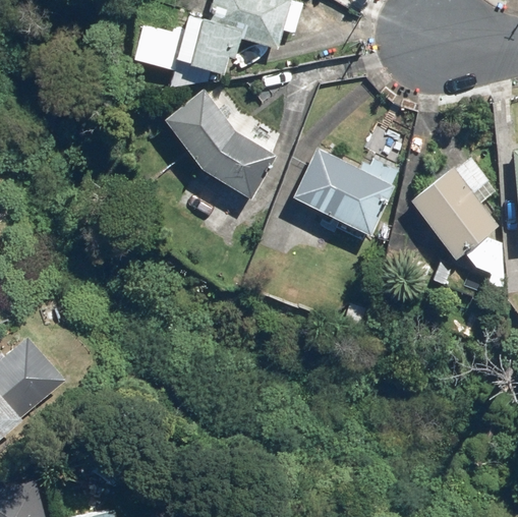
[(176,54),(228,71),(232,56),(237,58),(244,38),(276,49),(291,0),(213,0),(208,17),(190,11),(176,54)]
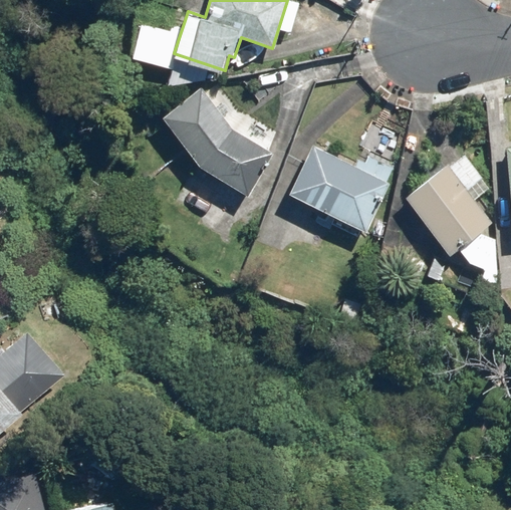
[(202,88),(163,115),(199,165),(250,196),(271,153),(231,129),(202,88)]
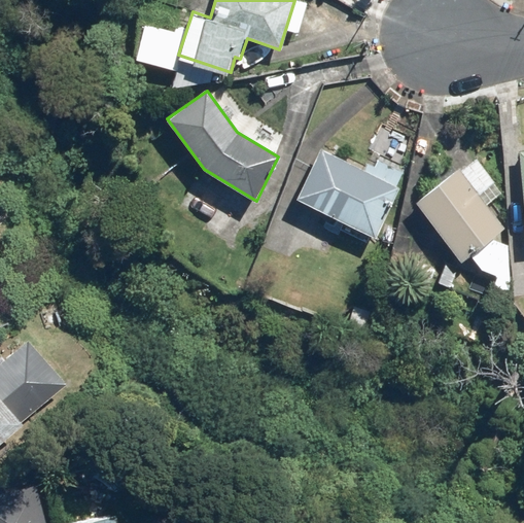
[(295,201),(386,244),(392,233),(380,228),(405,175),(371,159),(365,170),(320,148),(295,201)]
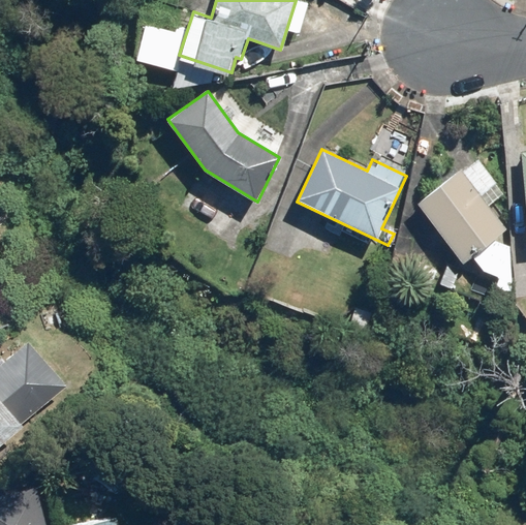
[(476,160),(419,205),(464,264),(506,230),(489,208),(504,196),(476,160)]
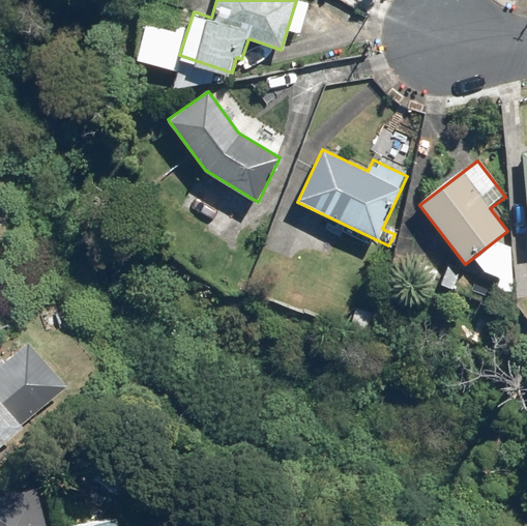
[(0,444),(68,385),(29,340),(0,364),(0,444)]
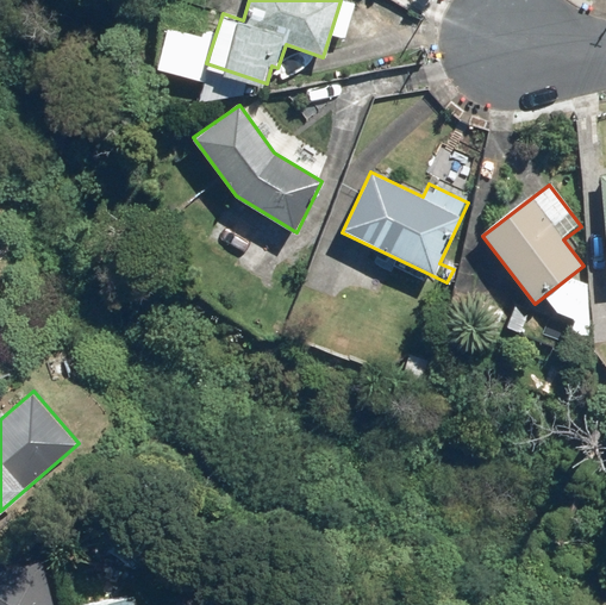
[(52,604),(42,560),(0,569),(0,604),(52,604)]
